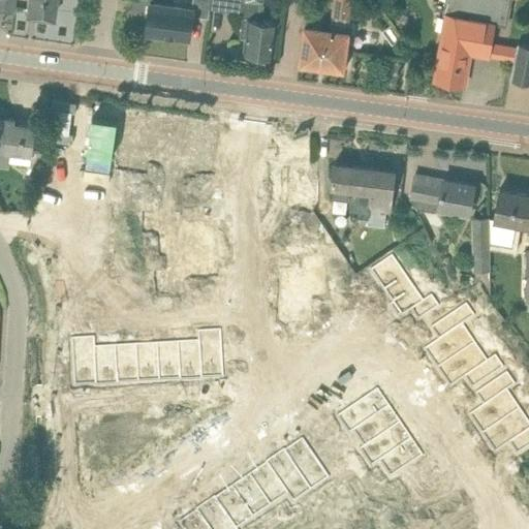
[(0,0),(0,5),(12,7),(12,8),(13,9),(14,0),(0,0)]
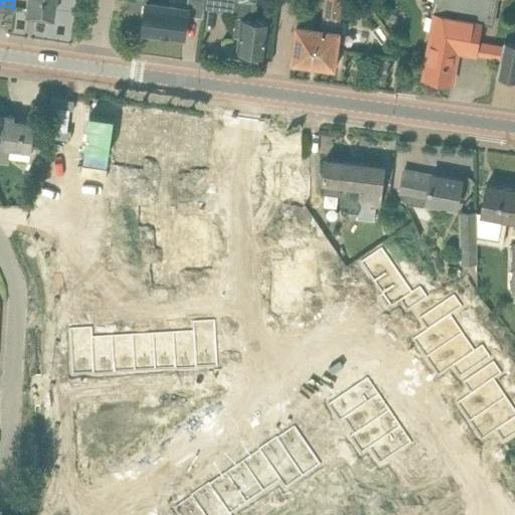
[(26,0),(24,12),(51,16),(53,0),(26,0)]
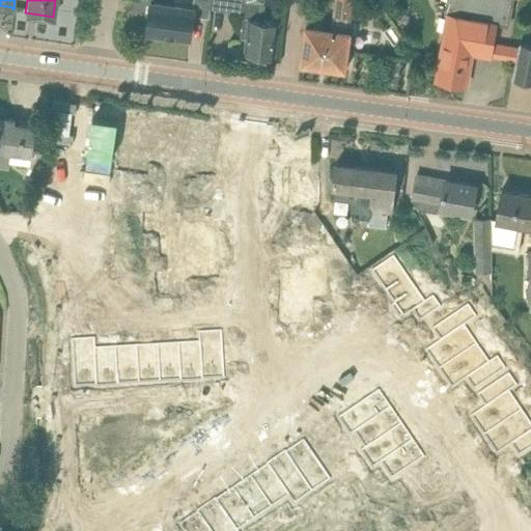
[(212,0),(211,7),(245,11),(242,35),(249,36),(247,53),(273,56),(278,21),(259,19),(262,1),(253,0),(212,0)]
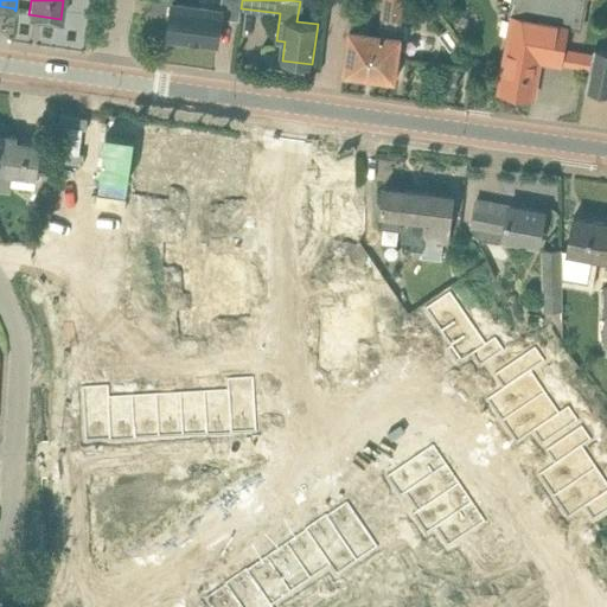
[(346,69),(351,69),(353,72),(358,74),(362,71),(379,74),(382,76),(387,77),(389,75),(394,75),(395,72),(400,74),(402,55),(397,53),(404,0),(384,0),(379,33),(351,30),(346,69)]
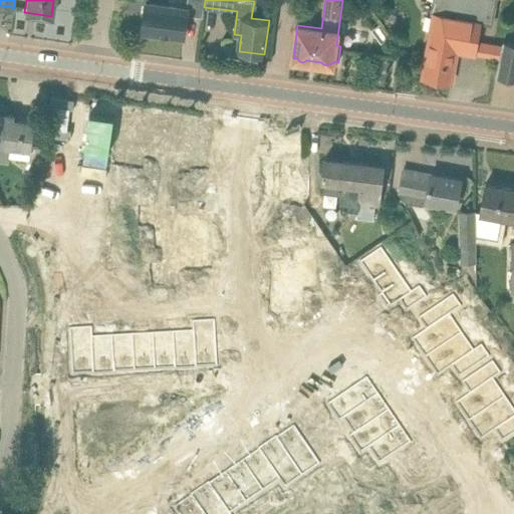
[(480,23),(494,25),(498,0),(433,0),(432,7),(437,7),(435,15),(480,23)]
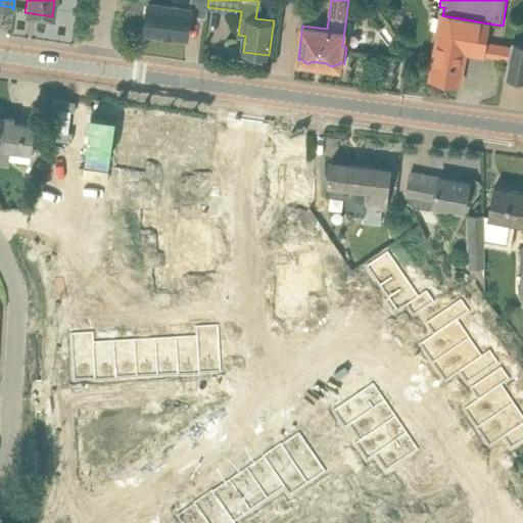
[(145,31),(188,36),(192,7),(149,1),(145,31)]
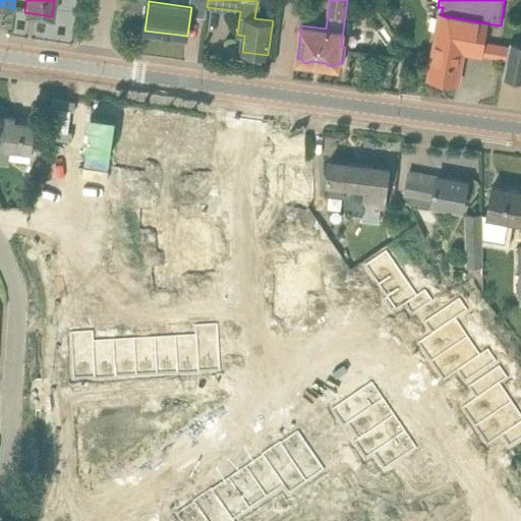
[(486,23),(441,15),(429,77),(457,81),(462,49),(481,53),(486,23)]
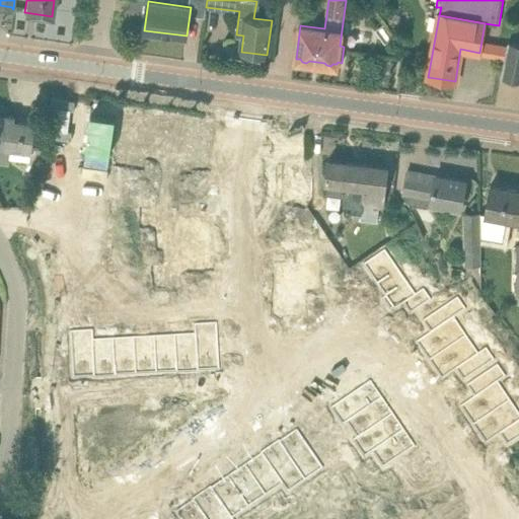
[(507,44),(491,41),(489,54),(505,57),(507,44)]
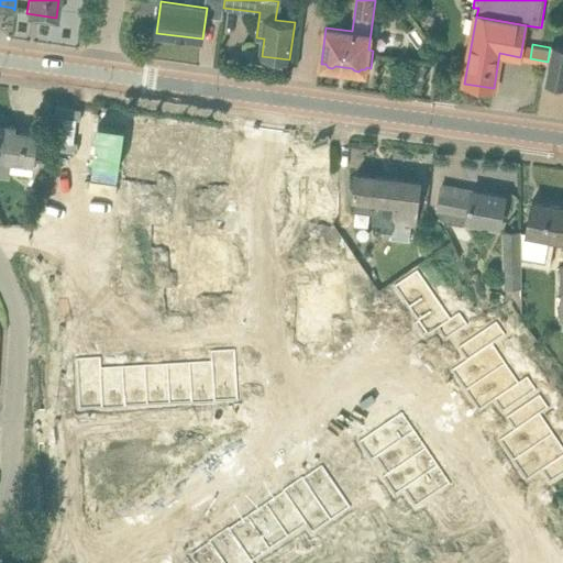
[(562,46),(553,45),(552,47),(550,47),(548,62),(543,84),(562,87),(562,46)]
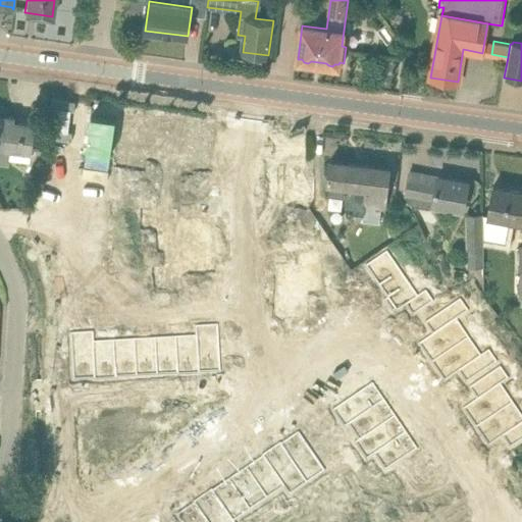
[(0,162),(9,164),(12,146),(32,149),(35,124),(13,121),(14,117),(0,114),(0,162)]
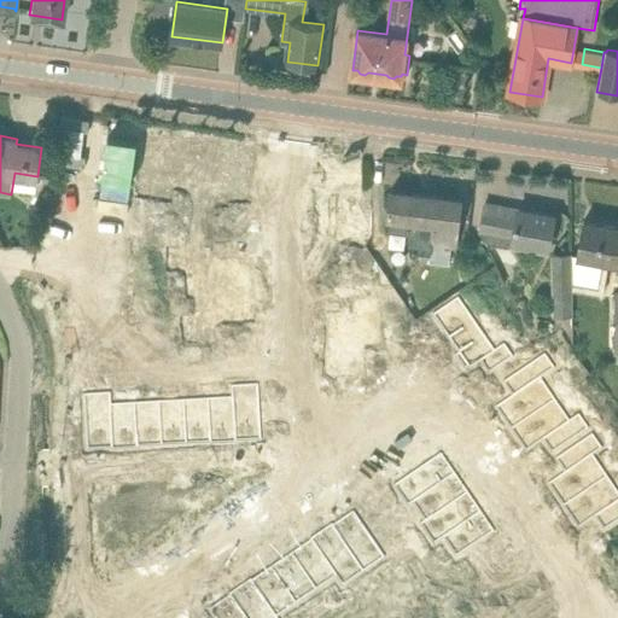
[(146,135),(140,182),(168,186),(175,139),(146,135)]
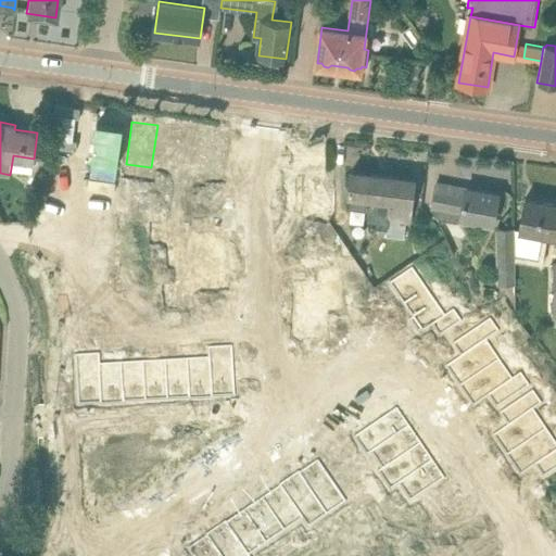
[(158,125),(151,167),(175,171),(180,128),(158,125)]
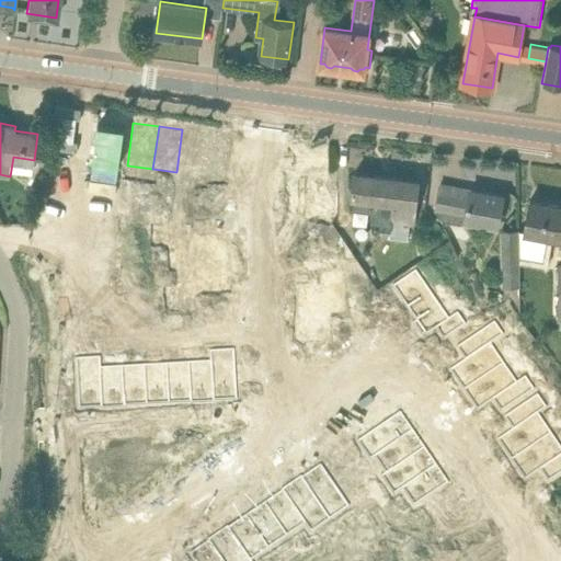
[(182,129),(176,172),(198,174),(198,175),(199,175),(206,132),(204,130),(204,132),(182,129)]
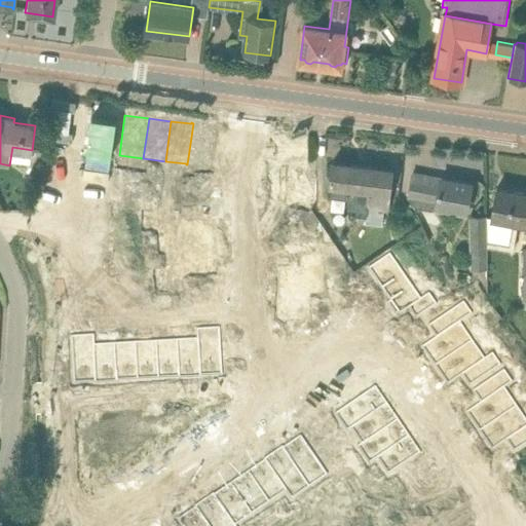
[(193,123),(187,164),(211,167),(217,126),(204,124),(193,123)]
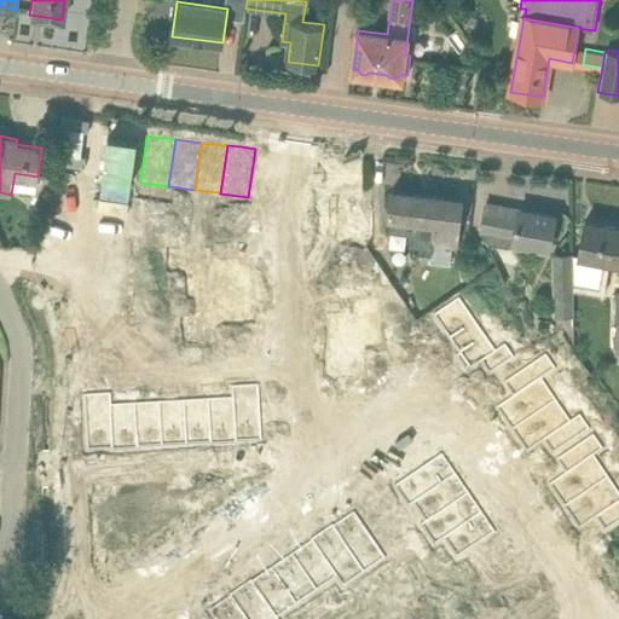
[(319,204),(318,210),(323,210),(320,229),(327,229),(351,232),(352,232),(351,242),(368,244),(371,215),(359,214),(364,174),(359,174),(330,171),(328,187),(322,186),(320,191),(322,191),(319,204)]
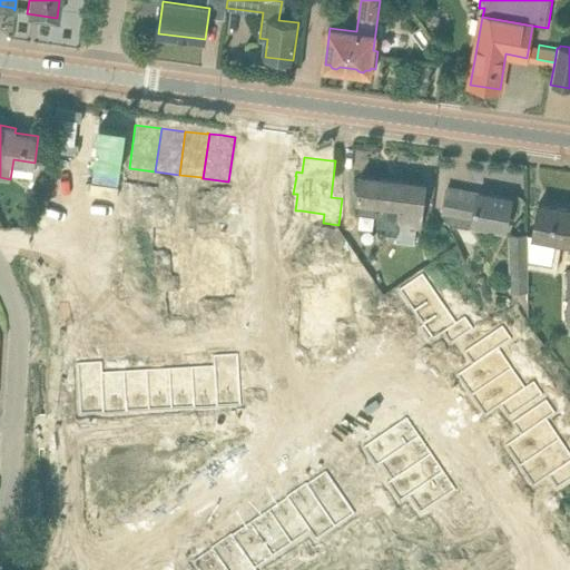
[(420,227),(425,183),(362,174),(359,197),(362,197),(360,214),(376,216),(379,203),(386,204),(382,232),(397,234),(399,224),(420,227)]
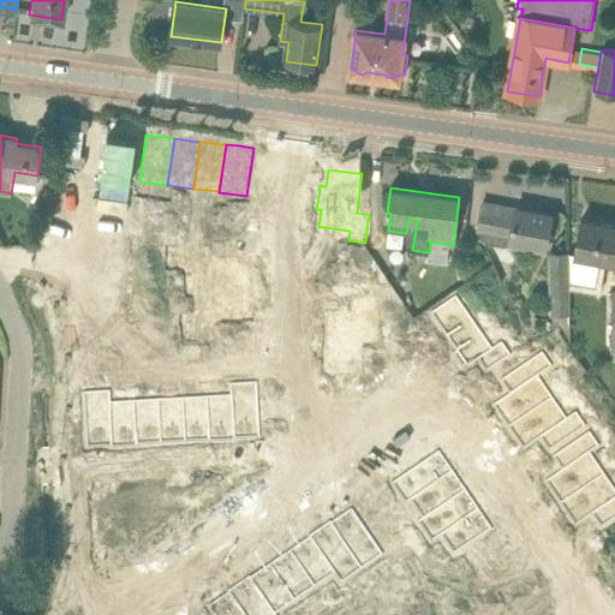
[(478,230),(485,240),(503,244),(505,238),(547,246),(553,213),(517,207),(515,212),(502,209),(503,204),(483,201),(478,230)]
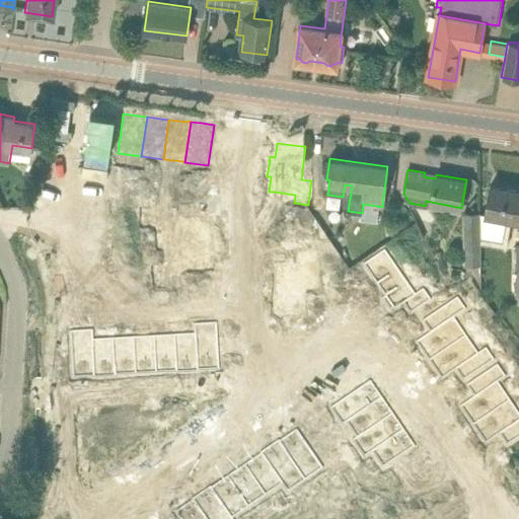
[(486,214),(490,215),(487,229),(504,233),(507,218),(518,220),(518,216),(518,190),(491,184),(486,214)]
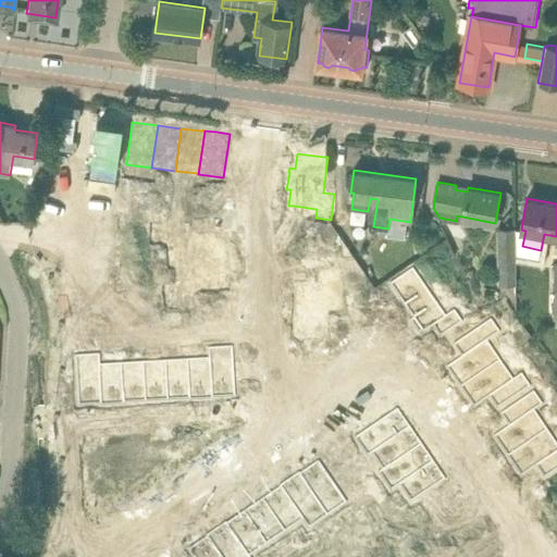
[(146,208),(133,209),(133,218),(146,217),(146,208)]
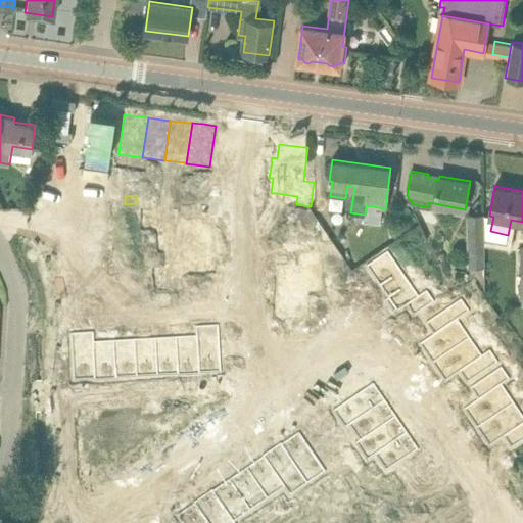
[(149,195),(137,195),(137,203),(150,203),(149,195)]
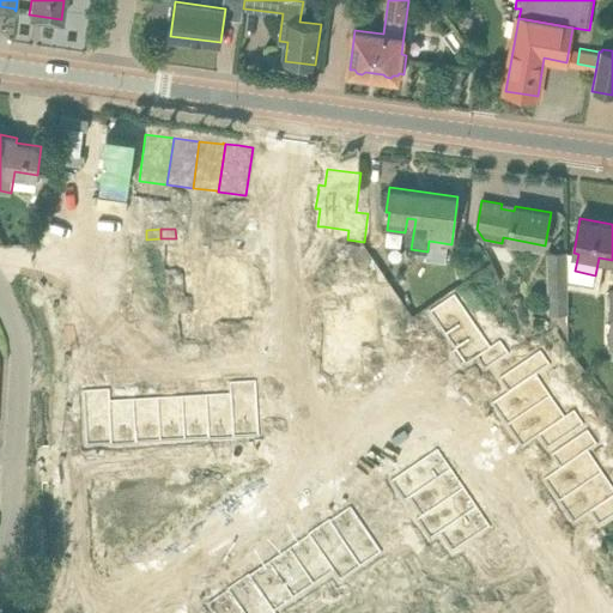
[(226,235),(212,236),(213,246),(228,244),(226,235)]
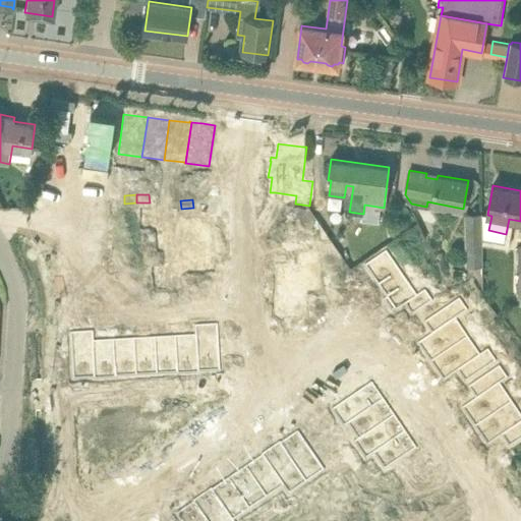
[(180,200),(168,200),(169,209),(179,209),(181,209),(180,200)]
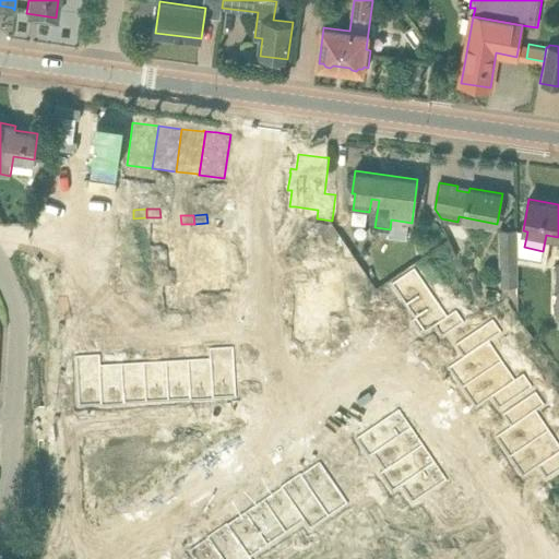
[(181,224),(164,226),(165,241),(174,240),(175,264),(226,262),(225,234),(219,234),(219,235),(192,236),(192,224),(181,224)]
